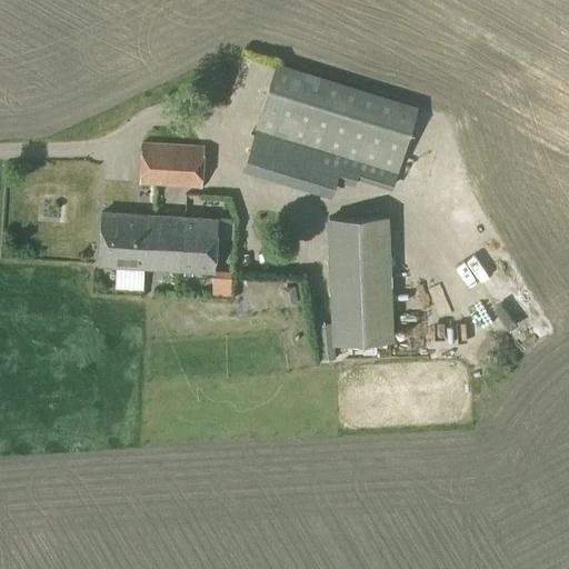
[(391,188),(416,111),(275,66),(245,168),(308,188),(311,180),(335,187),(337,180),(353,186),(356,178),(391,188)]
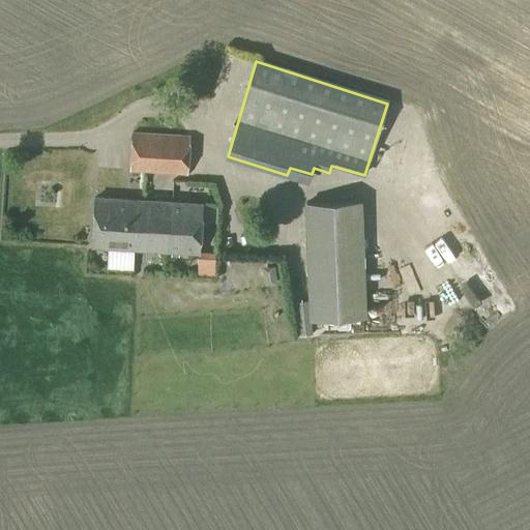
[(187,175),(189,138),(133,135),(130,172),(187,175)]
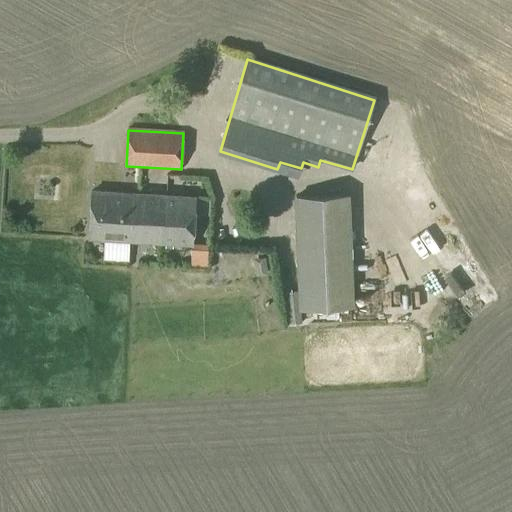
[(195,198),(164,196),(91,192),(88,239),(192,245),(195,198)]
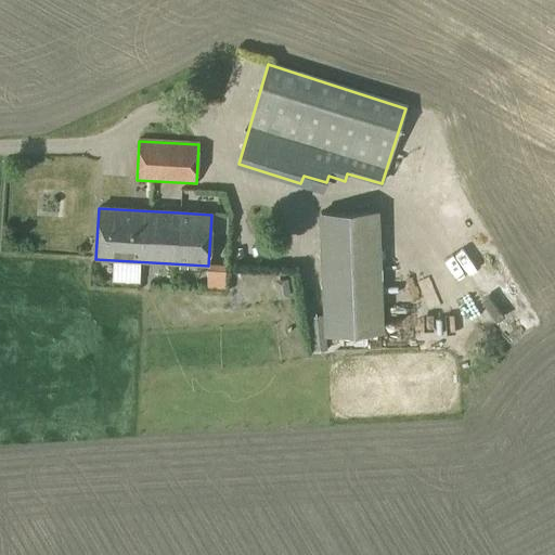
[(327,340),(326,338),(383,336),(377,211),(321,215),(326,318),(312,318),(313,341),(327,340)]
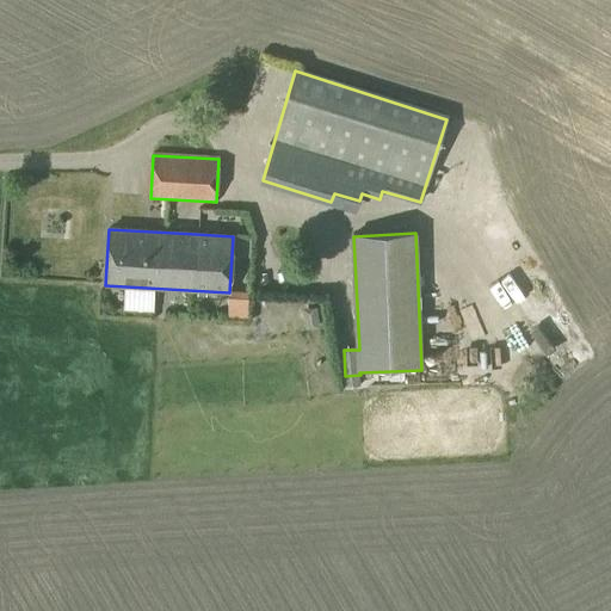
[(247,319),(248,294),(229,292),(228,318),(247,319)]
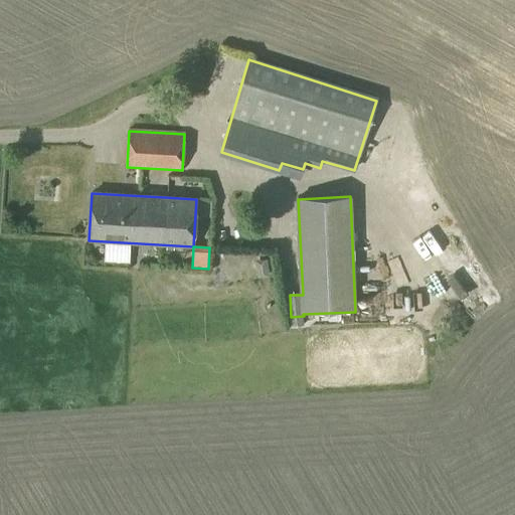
All buildings are outlined.
